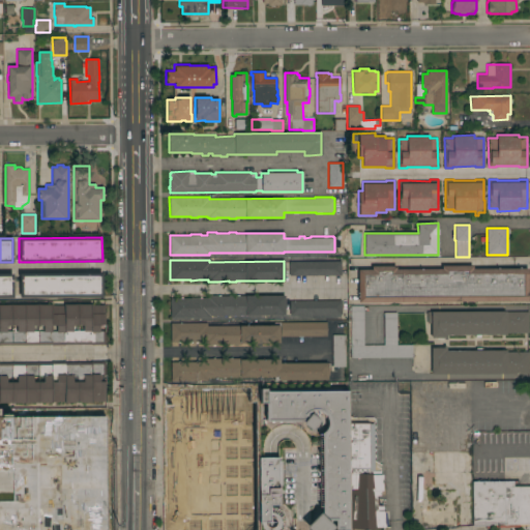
[(322,275),(322,277),(318,277),(318,275),(289,275),(289,261),(341,261),(341,275),(322,275)]
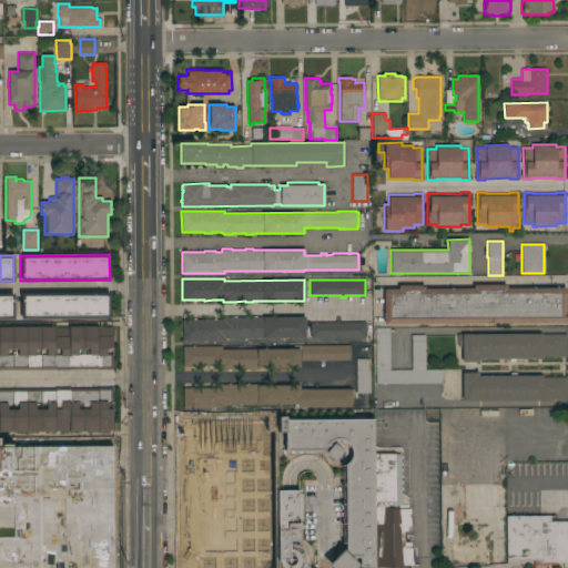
[(384,324),(384,288),(398,288),(398,285),(424,285),(424,288),(566,287),(566,323),(384,324)]
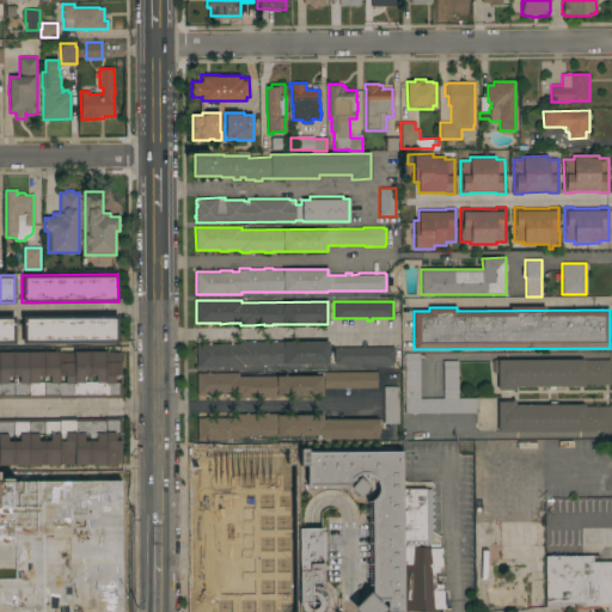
[(118,314),(118,343),(23,343),(23,316),(118,314)]
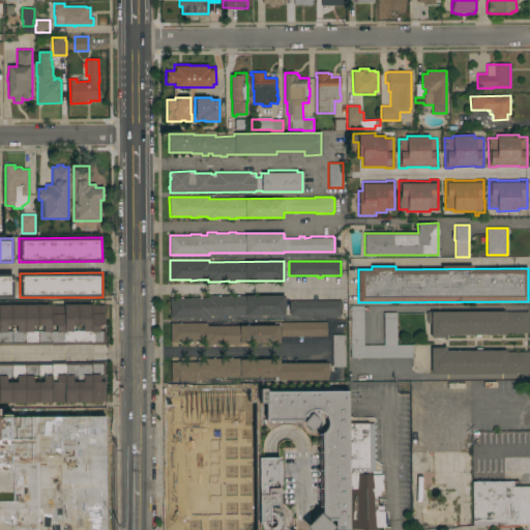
[(0,297),(0,273),(12,273),(13,297),(0,297)]
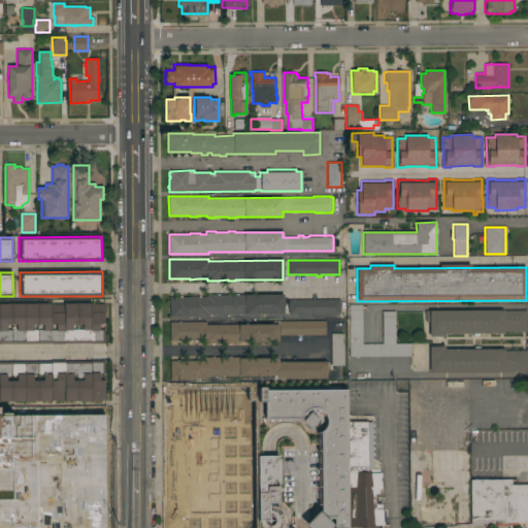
[(209,314),(209,316),(169,316),(169,297),(190,297),(190,296),(197,296),(197,297),(207,297),(207,295),(208,295),(208,294),(216,294),(216,295),(231,295),(231,294),(235,294),(284,294),(284,314),(209,314)]
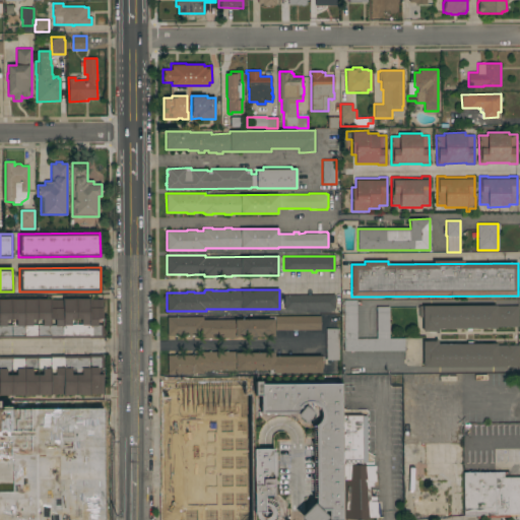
[(334,295),(334,309),(283,309),(283,295),(334,295)]
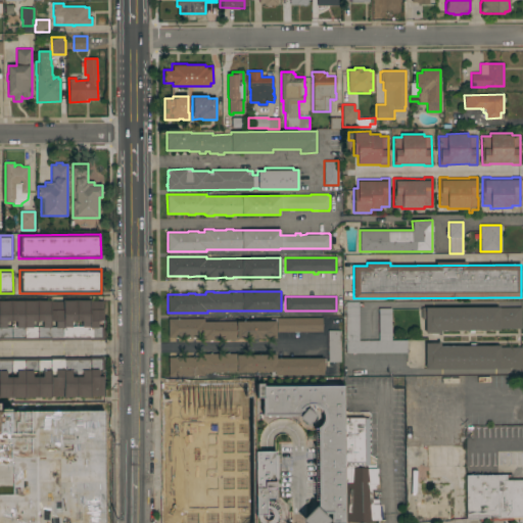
[(0,300),(103,300),(103,320),(98,320),(98,326),(103,326),(103,339),(90,339),(64,339),(64,340),(51,340),(51,339),(0,339),(0,300)]
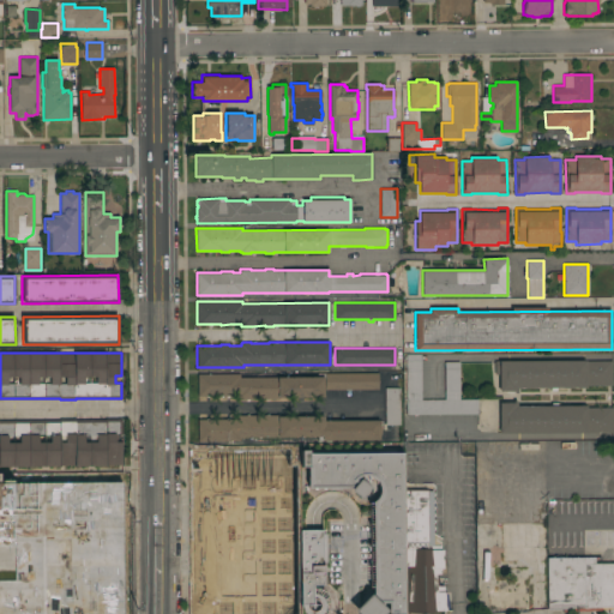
[(405,354),(421,354),(421,398),(445,398),(444,361),(459,361),(459,399),(477,398),(477,414),(407,414),(405,354)]
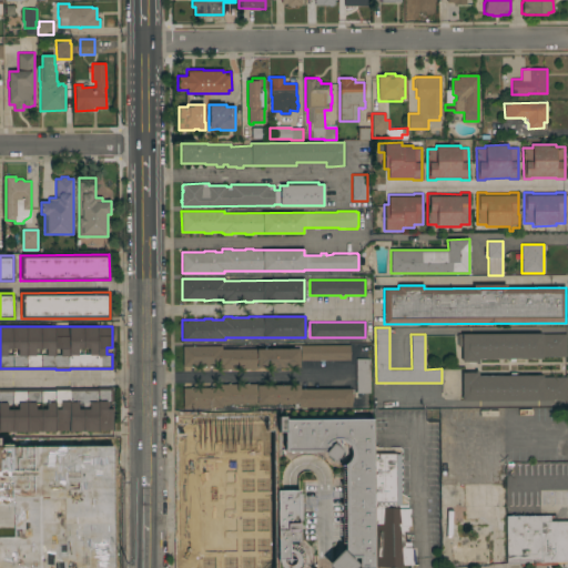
[(478,358),(478,363),(475,363),(475,362),(462,362),(462,346),(457,346),(457,334),(566,334),(566,356),(541,356),(541,358),(478,358)]
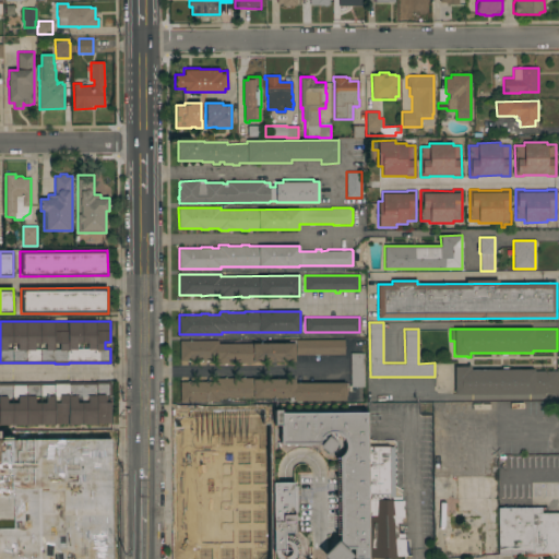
[(296,355),(295,346),(294,346),(294,361),(253,361),(253,363),(216,364),(216,360),(180,360),(179,341),(217,341),(217,344),(289,343),(289,340),(344,339),(344,354),(296,355)]
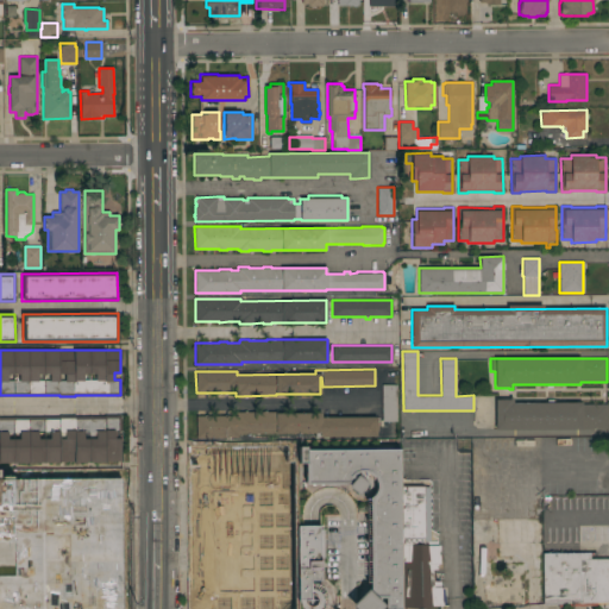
[(382,384),(396,384),(396,421),(382,421),(382,384)]
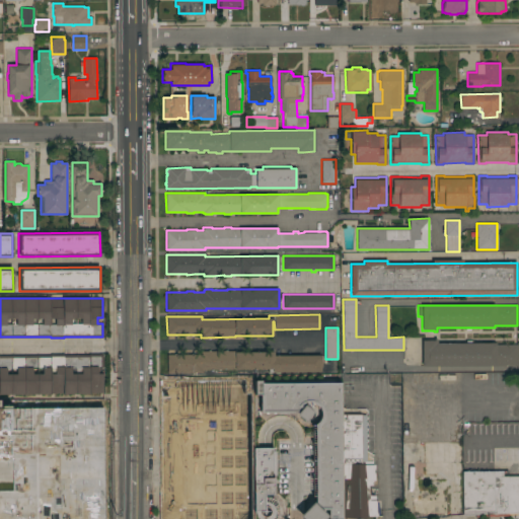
[(422,366),(422,341),(434,340),(434,339),(437,339),(437,343),(466,343),(466,341),(471,341),(471,343),(496,343),(496,345),(517,345),(517,365),(496,365),(422,366)]
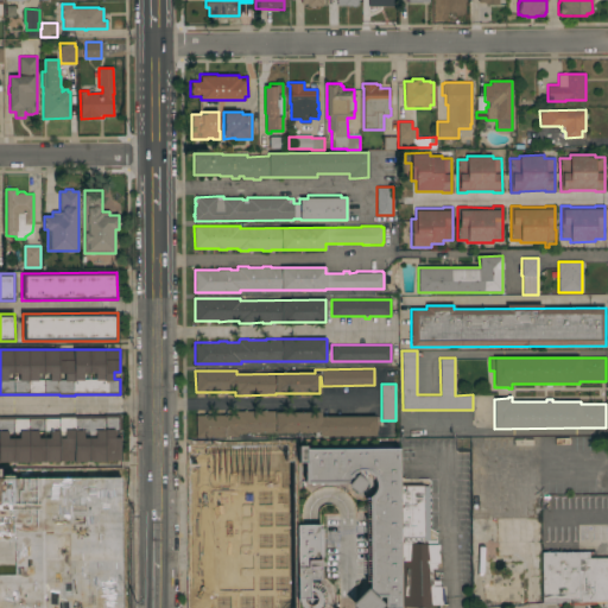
[(375,434),(318,434),(318,431),(238,432),(238,436),(196,436),(196,415),(235,415),(235,411),(276,410),(276,412),(321,412),(321,416),(375,416),(375,434)]
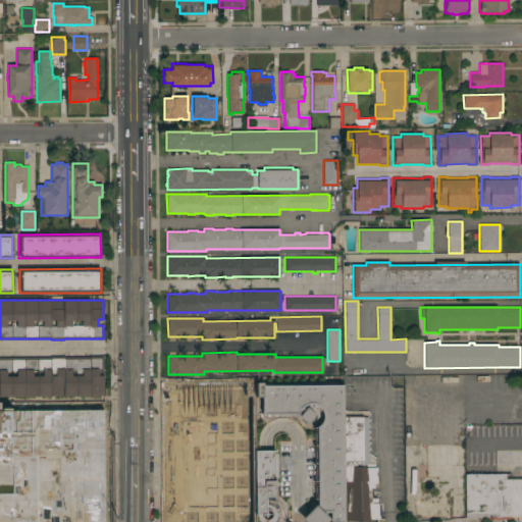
[(90,395),(90,396),(63,396),(63,395),(51,395),(51,396),(0,396),(0,357),(50,357),(50,356),(64,356),(90,356),(104,356),(104,375),(103,375),(103,395),(90,395)]
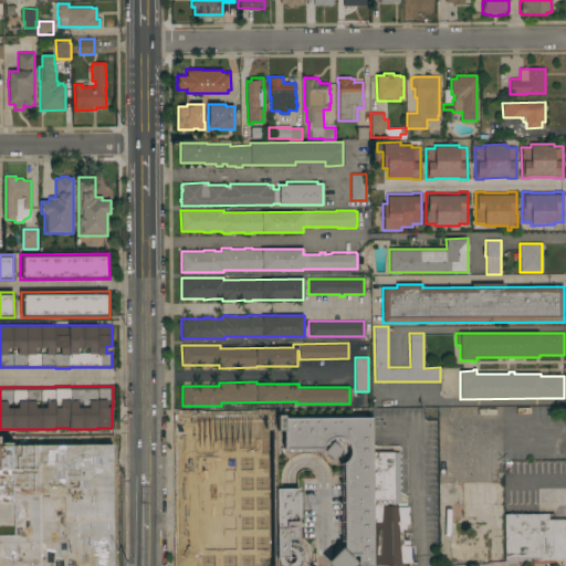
[(328,565),(325,563),(341,547),(338,547),(337,460),(339,460),(343,459),(346,457),(346,452),(345,446),(342,442),(335,441),(331,441),(341,449),(332,460),(322,452),(324,450),(283,450),(283,430),(278,430),(278,415),(369,415),(369,418),(371,418),(370,451),(373,564),(373,565),(355,565),(355,563),(352,565),(328,565)]
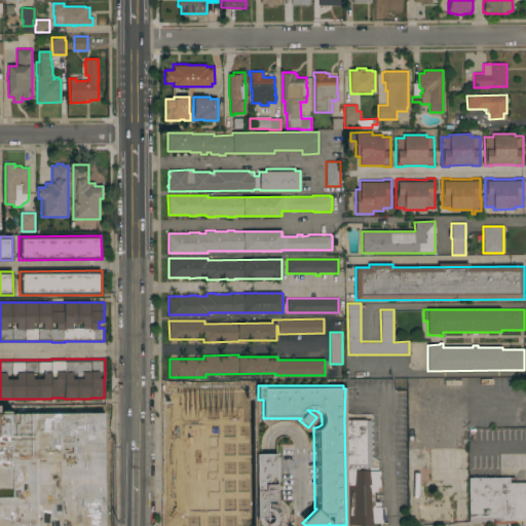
[(0,525),(0,404),(113,402),(116,525),(0,525)]
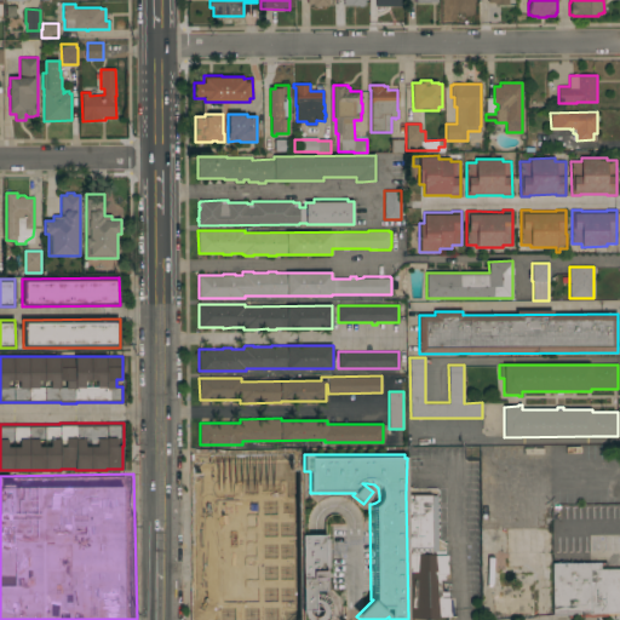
[(436,495),(437,551),(431,551),(431,554),(435,554),(435,555),(447,555),(447,573),(446,574),(446,580),(440,580),(441,592),(448,592),(449,600),(452,600),(453,614),(451,615),(451,616),(446,616),(446,618),(425,618),(425,619),(412,619),(412,618),(408,618),(406,494),(436,495)]
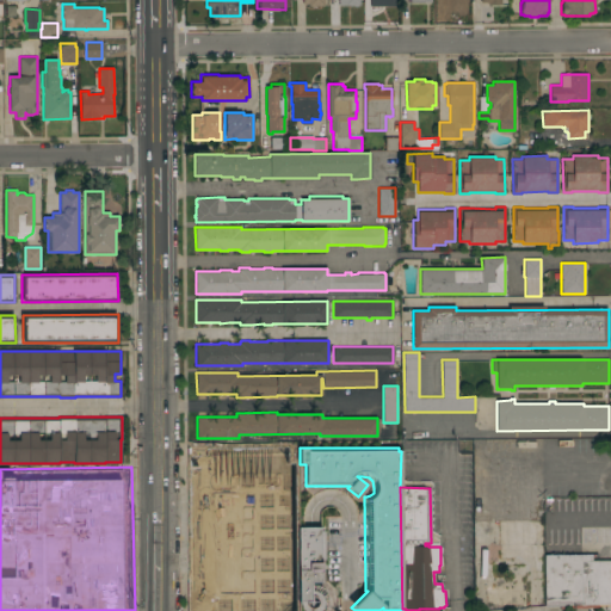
[(298,580),(298,528),(321,528),(321,531),(325,531),(325,559),(321,559),(321,581),(312,581),(312,591),(314,591),(316,591),(319,592),(320,593),(322,596),(323,599),(323,602),(323,603),(323,605),(323,608),(322,609),(320,610),(306,610),(304,610),(303,609),(301,605),(301,602),(298,602),(298,580)]
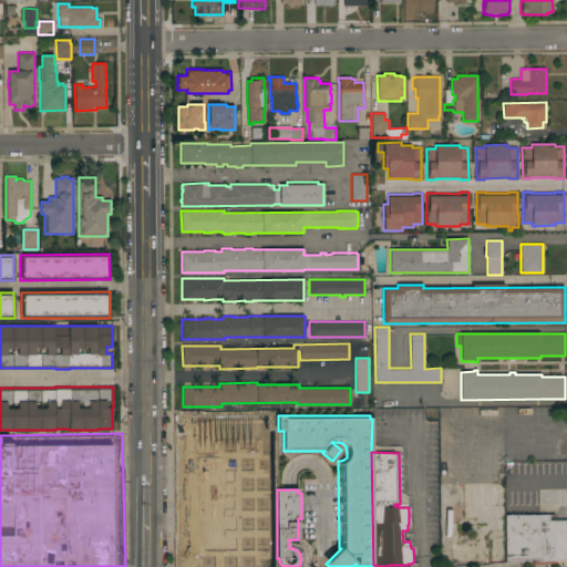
[(566,562),(555,563),(506,566),(505,515),(555,514),(555,521),(566,521),(566,562)]
